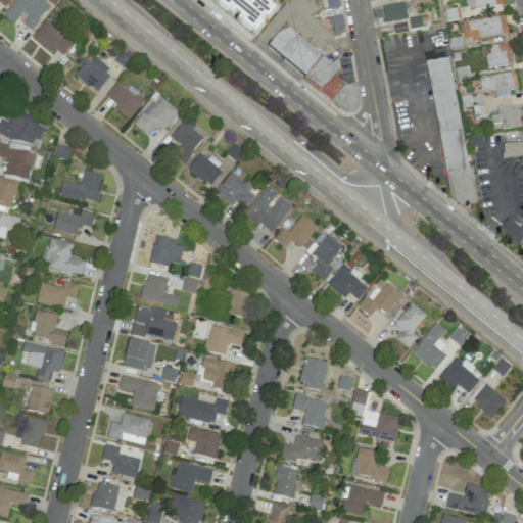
[(16,0),(4,16),(15,26),(18,20),(31,30),(49,6),(42,1),(42,0),(16,0)]
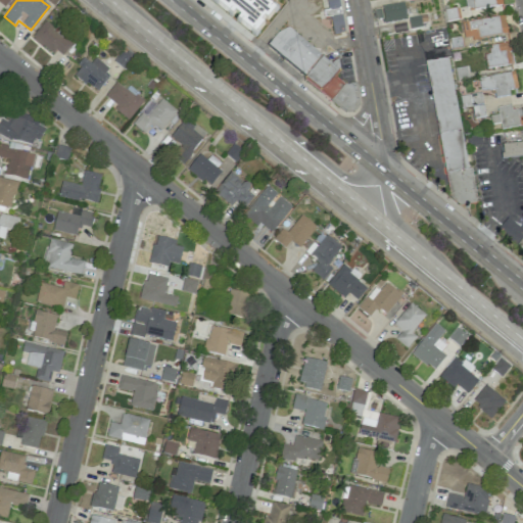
[(325,0),(328,16),(330,16),(333,35),(344,33),(338,0),(325,0)]
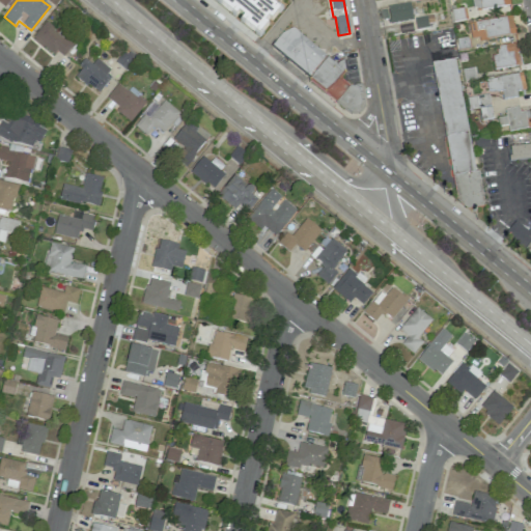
[(387,6),(390,24),(413,20),(410,2),(387,6)]
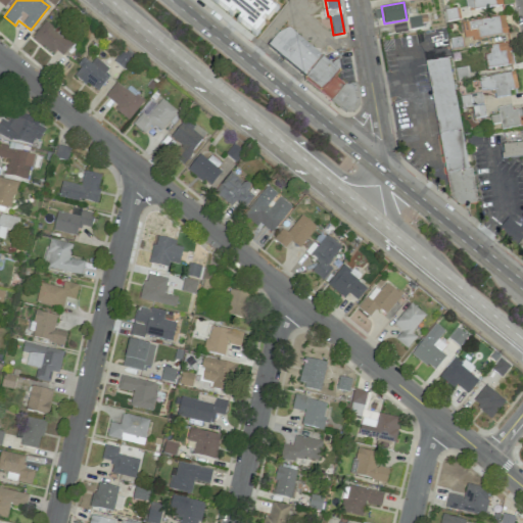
[(461,24),(464,40),(507,33),(504,16),(461,24)]
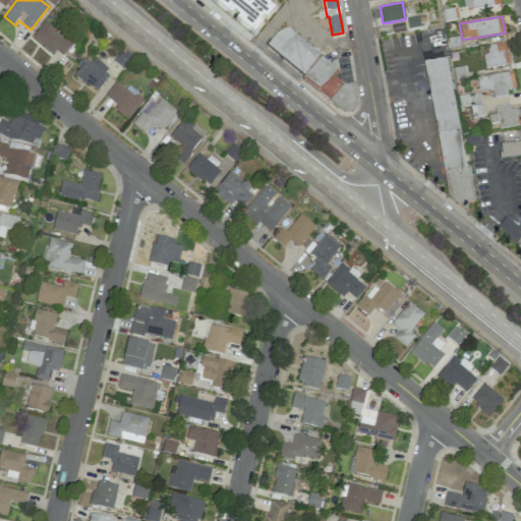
[(59,59),(71,45),(44,21),(32,37),(59,59)]
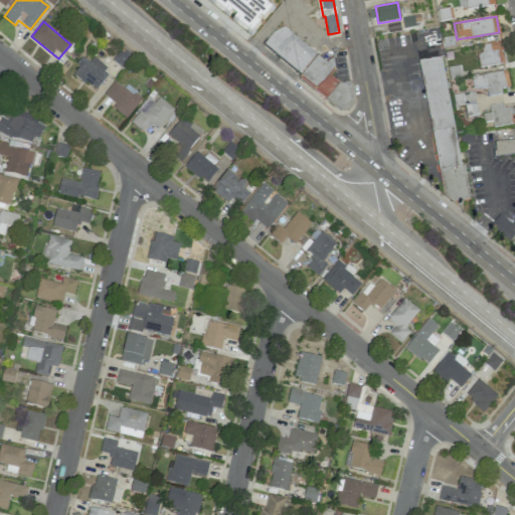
[(316,53),(281,24),(264,44),(299,73),(316,53)]
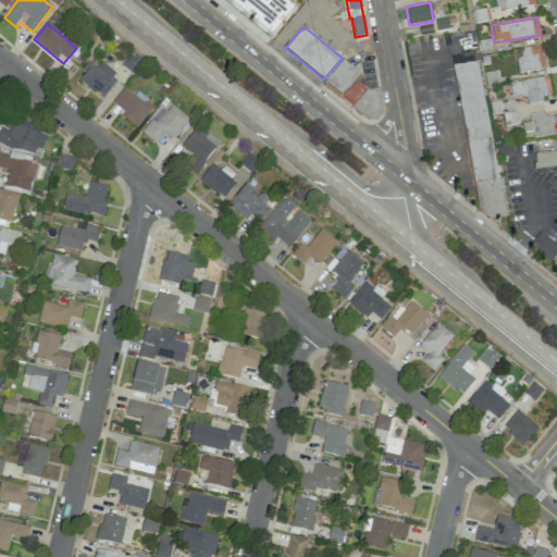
[(520,72),(545,69),(543,46),(518,48),(520,72)]
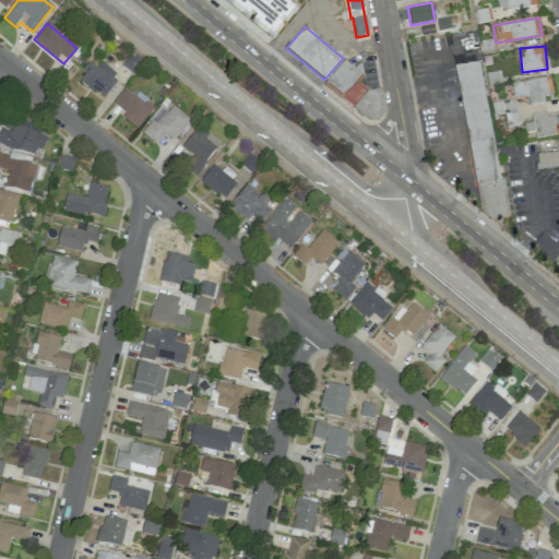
[(375,90),(369,95),(355,81),(360,75),(345,60),(325,80),(369,123),(389,104),(375,90)]
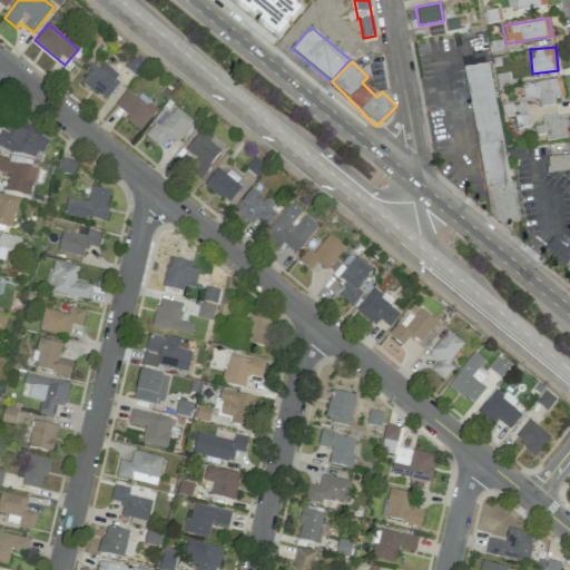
[(104,64),(99,69),(92,65),(79,80),(105,100),(121,77),(104,64)]
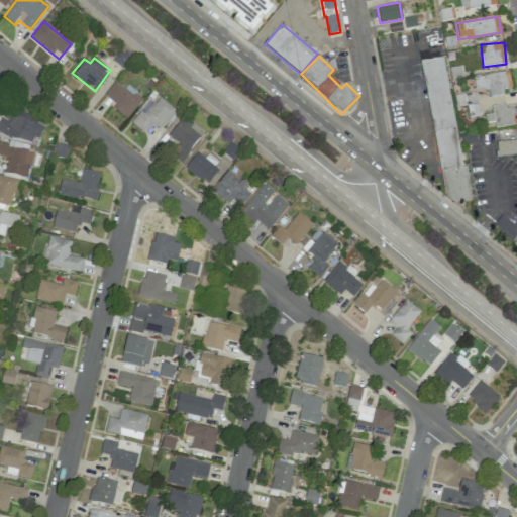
[(424,61),(444,205),(467,202),(446,58),(424,61)]
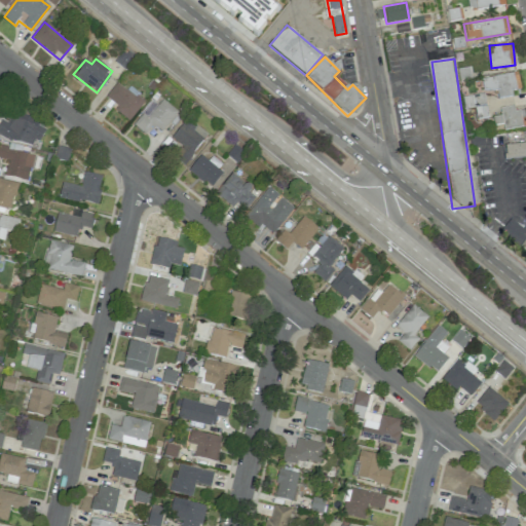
[(520,88),(517,72),(482,79),(484,90),(496,88),(498,100),(513,97),(511,90),(520,88)]
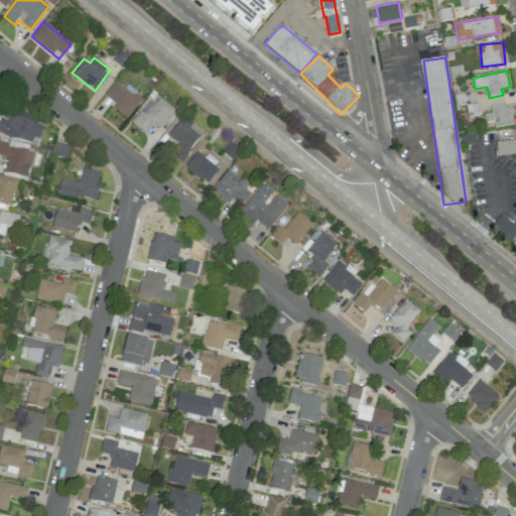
[(140,101),(115,81),(104,95),(115,104),(112,107),(126,119),(140,101)]
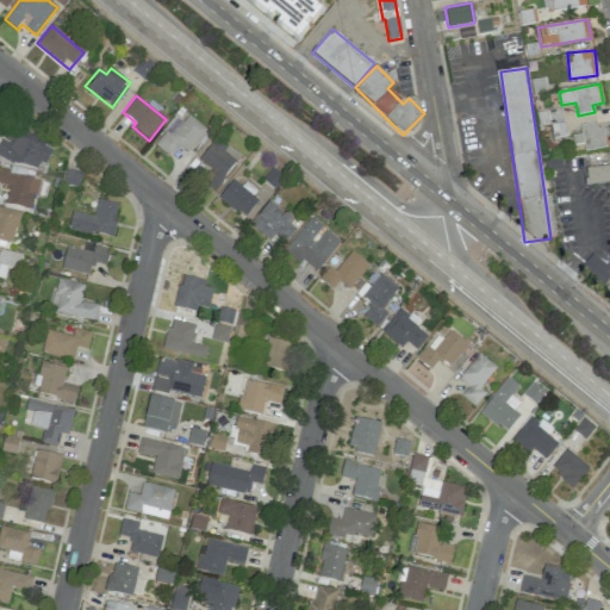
[(536,113),(539,126),(549,124),(553,138),(566,135),(560,107),(536,113)]
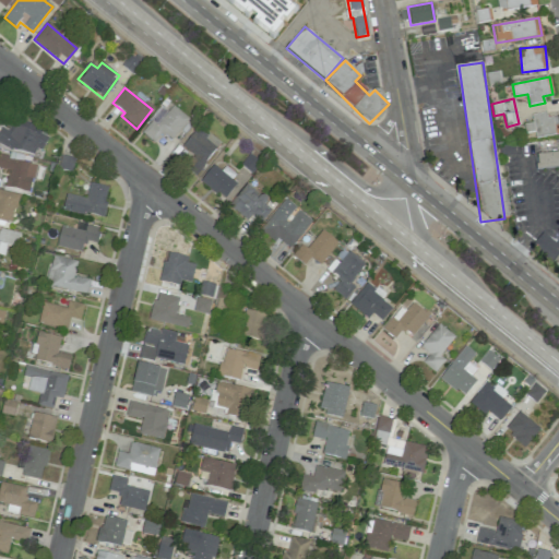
[(142,132),(154,142),(162,133),(171,141),(189,118),(173,106),(166,114),(161,109),(142,132)]
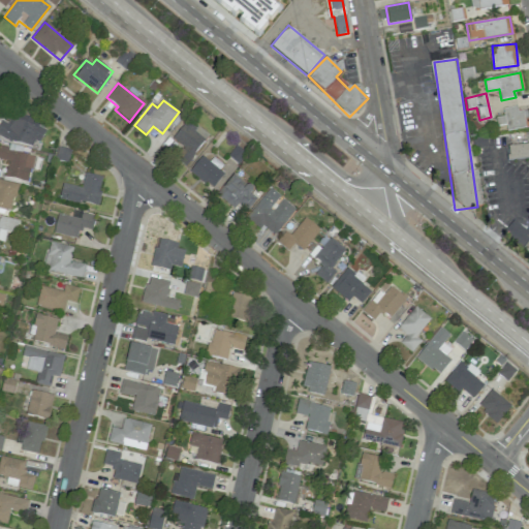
[(503,109),(504,116),(495,118),(497,126),(505,124),(506,131),(528,126),(528,123),(526,111),(518,112),(517,106),(503,109)]
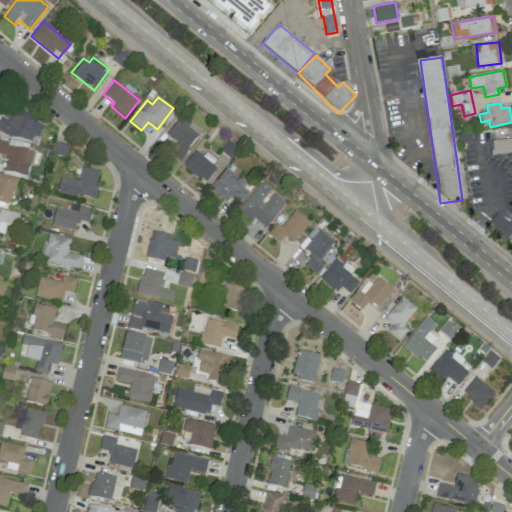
[(44,119),(12,113),(11,118),(0,115),(0,133),(39,141),(44,119)]
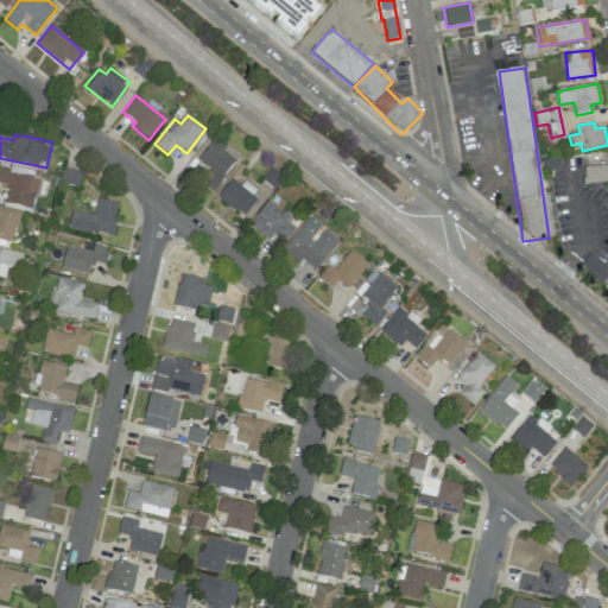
[(211,189),(239,156),(216,137),(197,159),(203,164),(194,175),(211,189)]
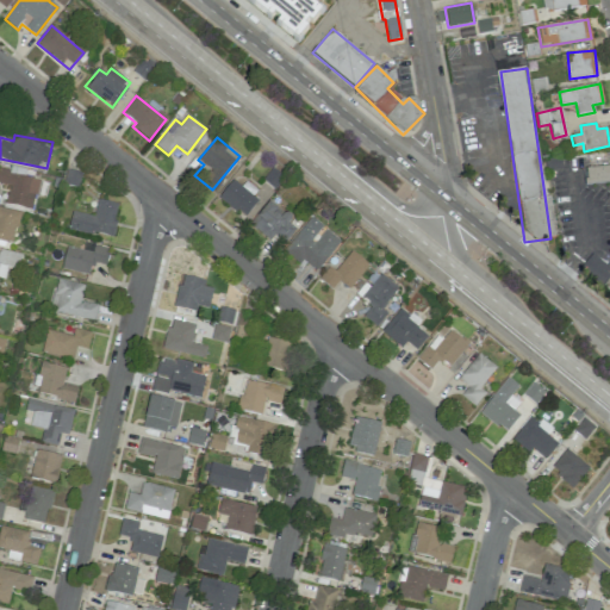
[(609,166),(584,168),(586,185),(609,182),(609,262),(604,265),(592,254),(580,268),(609,292),(609,166)]
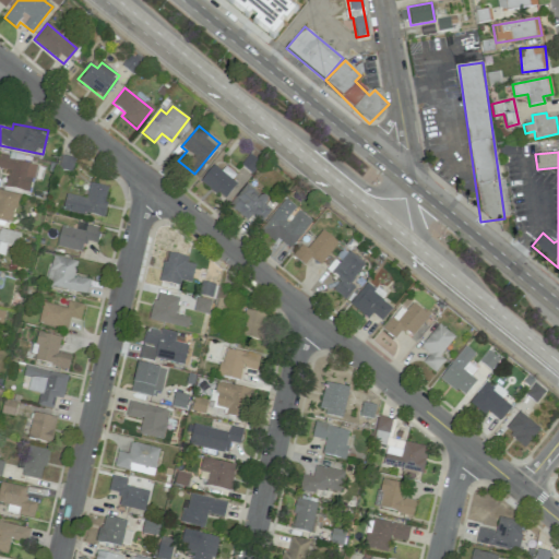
[(35,164),(7,161),(8,154),(0,153),(0,168),(8,169),(6,188),(32,191),(35,164)]
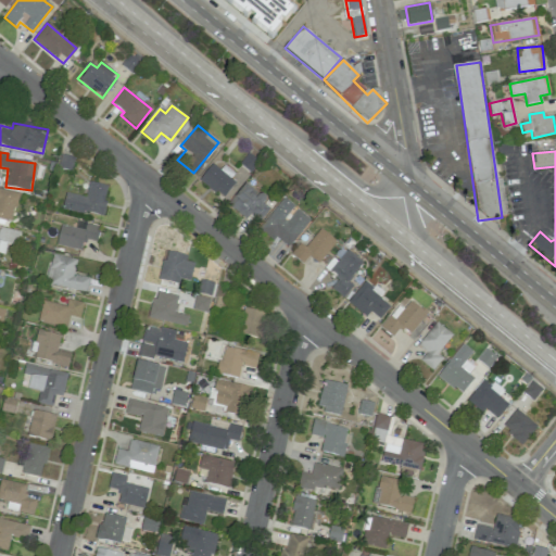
[(224,197),(237,174),(223,165),(220,169),(211,163),(199,182),(224,197)]
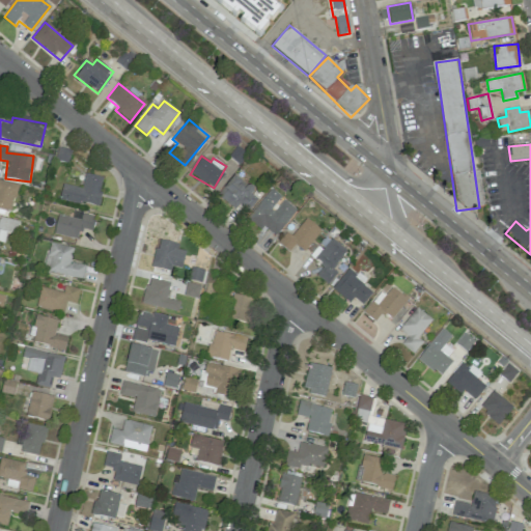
[(59,199),(98,207),(103,177),(85,174),(82,189),(62,185),(59,199)]
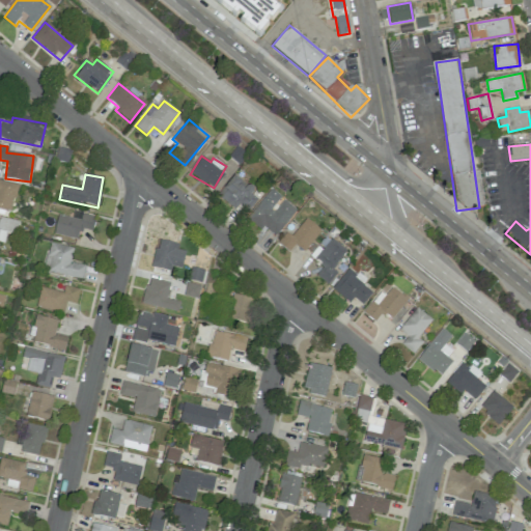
[(258,197),(235,176),(218,195),(233,210),(240,203),(246,210),(258,197)]
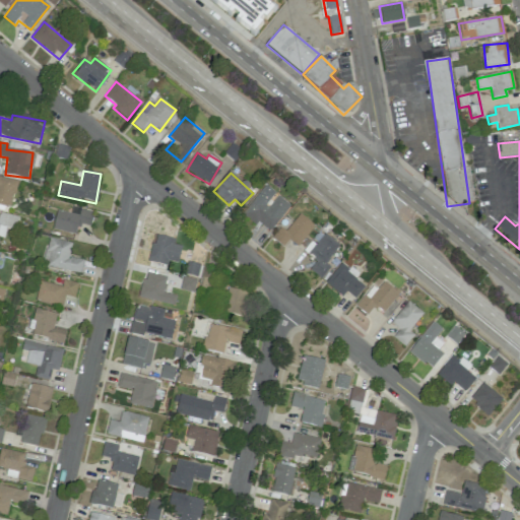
[(16,181),(0,177),(0,205),(0,204),(10,207),(16,181)]
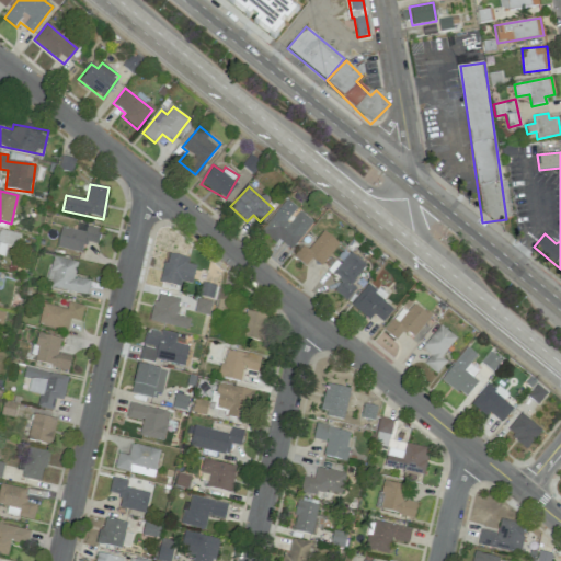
[(298,208),(286,198),(261,232),(276,243),(278,240),(292,249),(313,220),(297,209),(298,208)]
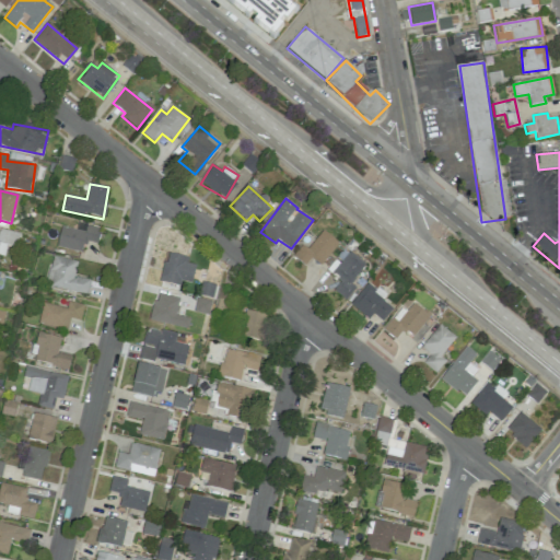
[(97,243),(101,228),(78,222),(77,230),(61,226),(56,247),(81,253),(83,241),(97,243)]
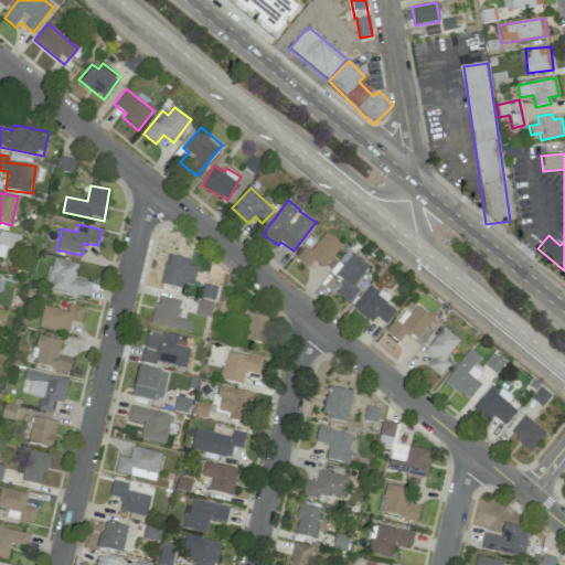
[(20,237),(0,232),(0,257),(3,258),(7,247),(17,251),(20,237)]
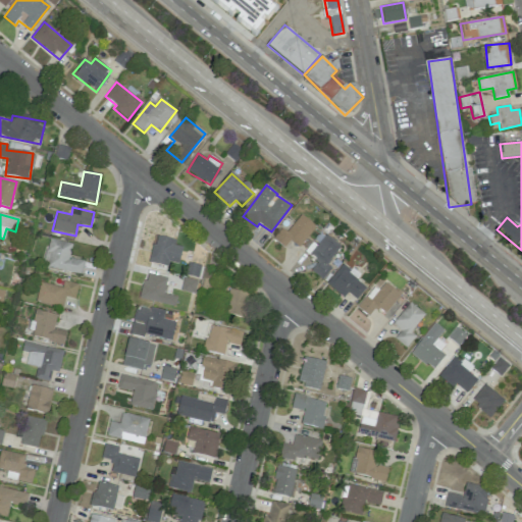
[(315,226),(301,214),(286,232),(281,228),(272,239),(284,248),(290,241),(298,248),(315,226)]
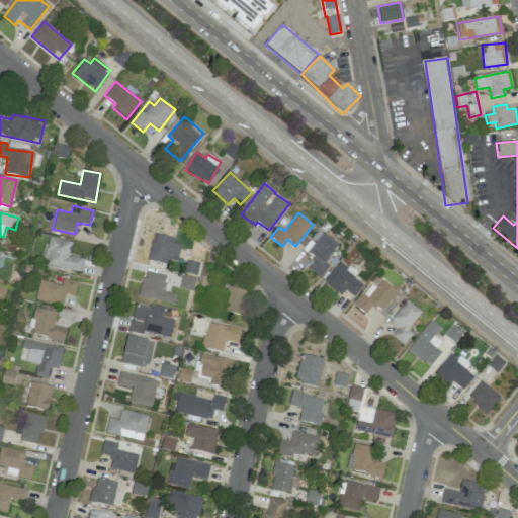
[(338,243),(322,233),(308,253),(316,259),(309,269),(320,277),(329,265),(325,262),(338,243)]
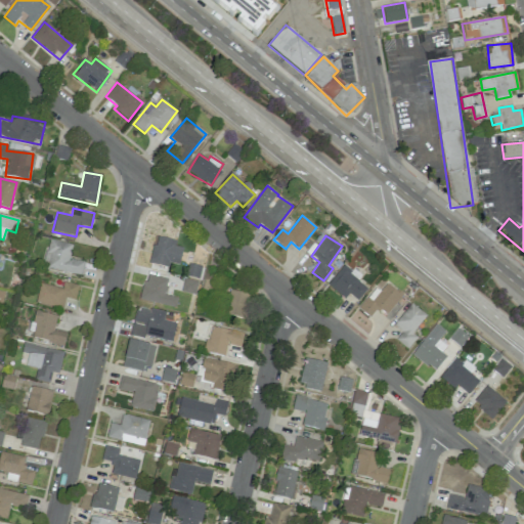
[(179,264),(183,248),(175,246),(176,241),(157,236),(149,263),(168,268),(170,262),(179,264)]
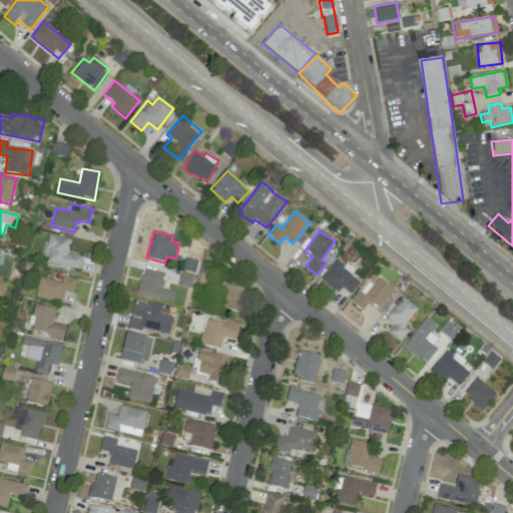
[(82,257),(67,253),(71,240),(48,234),(41,262),(79,271),(82,257)]
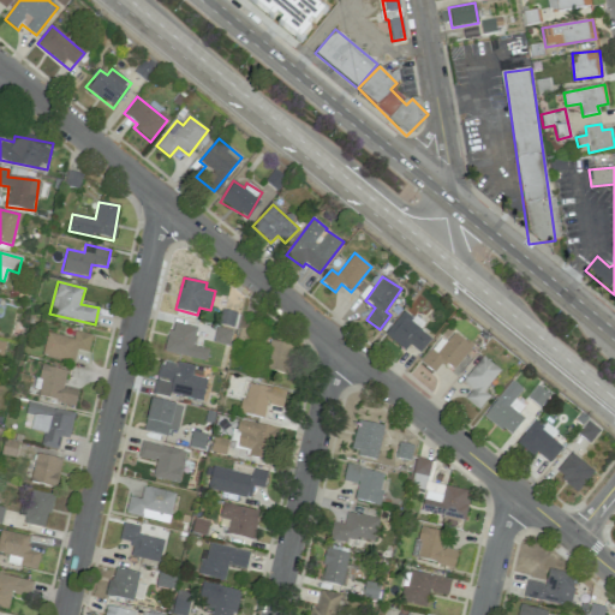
[(405,351),(410,345),(421,353),(431,339),(418,329),(423,324),(404,310),(384,335),(405,351)]
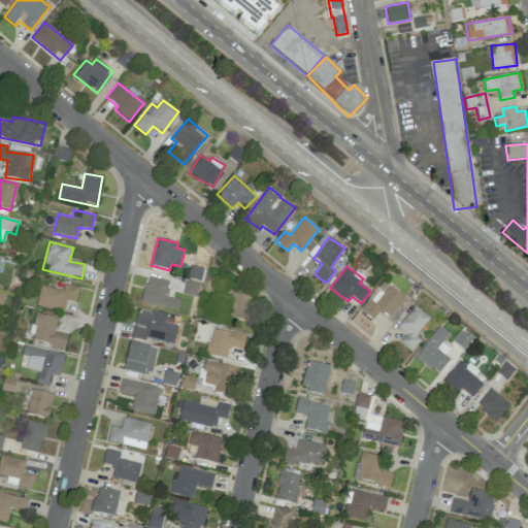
[(202,291),(212,293),(219,272),(207,269),(202,291)]
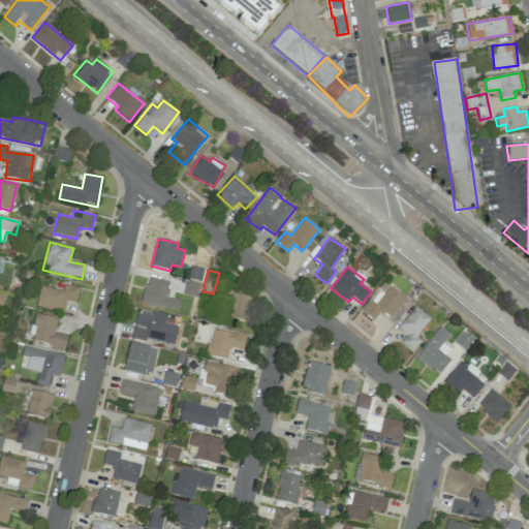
[(168,281),(147,277),(142,303),(177,310),(179,301),(165,298),(168,281)]
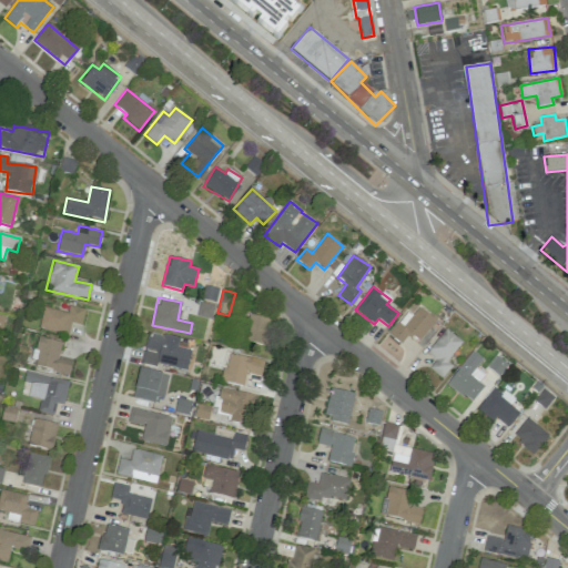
[(68,334),(70,323),(82,325),(85,310),(69,306),(68,313),(42,307),(39,328),(68,334)]
